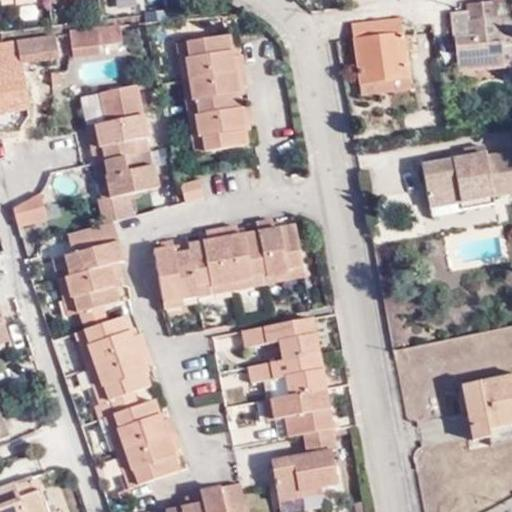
[(511,0),(489,0),(490,3),(463,7),(464,13),(447,15),(451,41),(452,41),(456,75),(504,70),(502,48),(511,47),(511,0)]
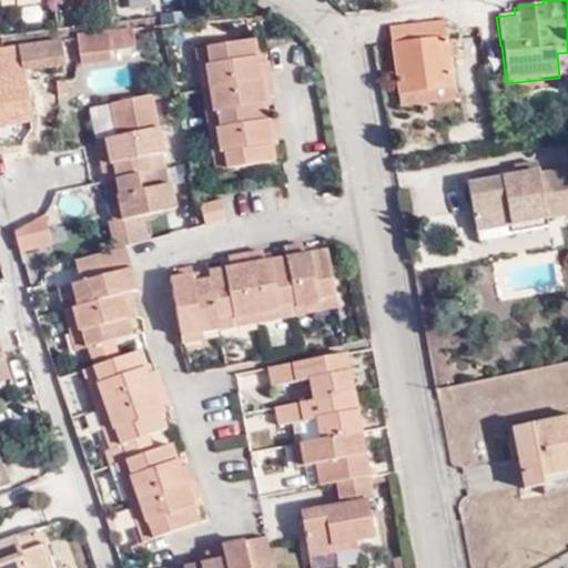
[(454,78),(445,13),(392,22),(401,85),(454,78)]
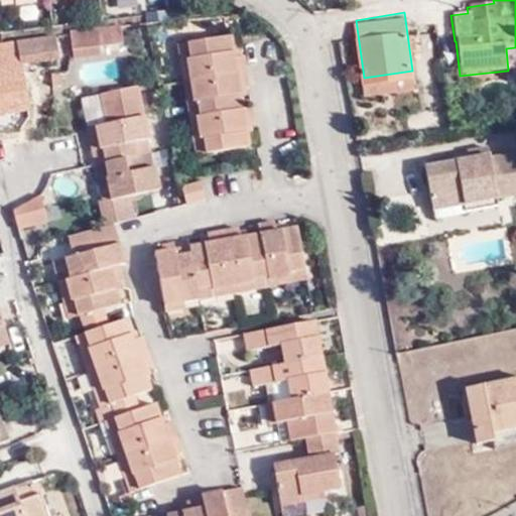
[(71,42),(66,43),(67,49),(110,43),(107,27),(86,30),(86,33),(71,35),(71,42)]
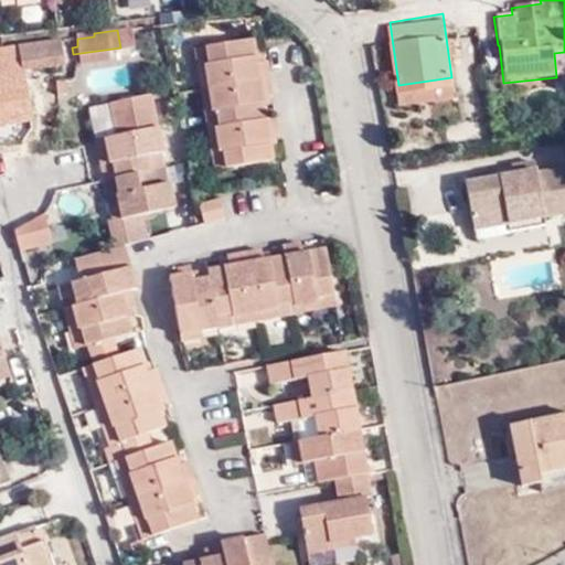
[(202,84),(268,73),(265,55),(255,56),(252,35),(195,44),(202,84)]
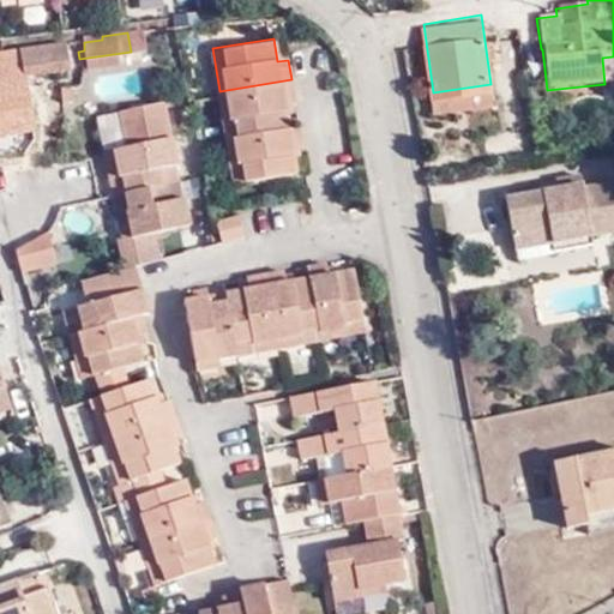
[(0,133),(35,128),(26,76),(70,70),(65,41),(0,49),(0,133)]
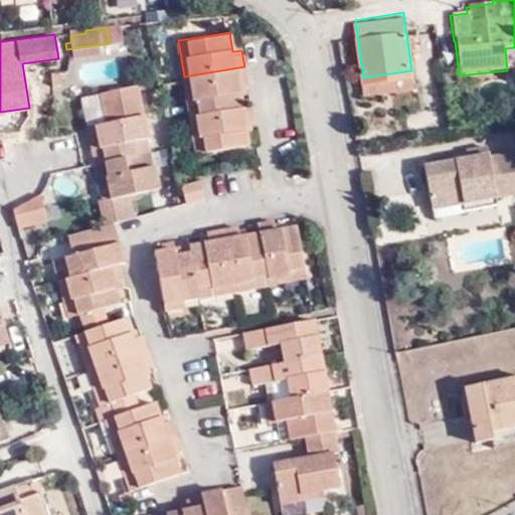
[(247,82),(244,66),(184,76),(191,115),(243,105),(239,84),(247,82)]
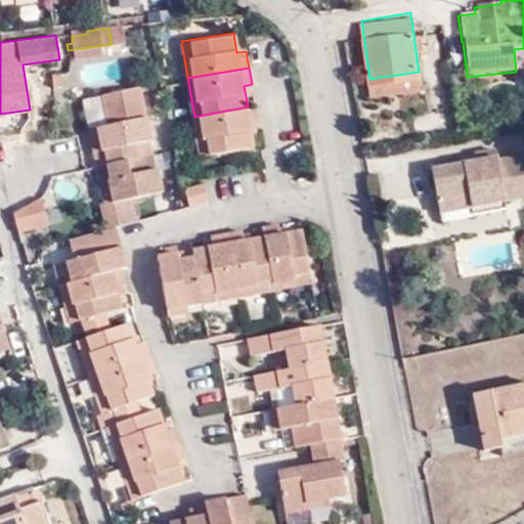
[(419,72),(369,79),(370,88),(421,81),(419,72)]
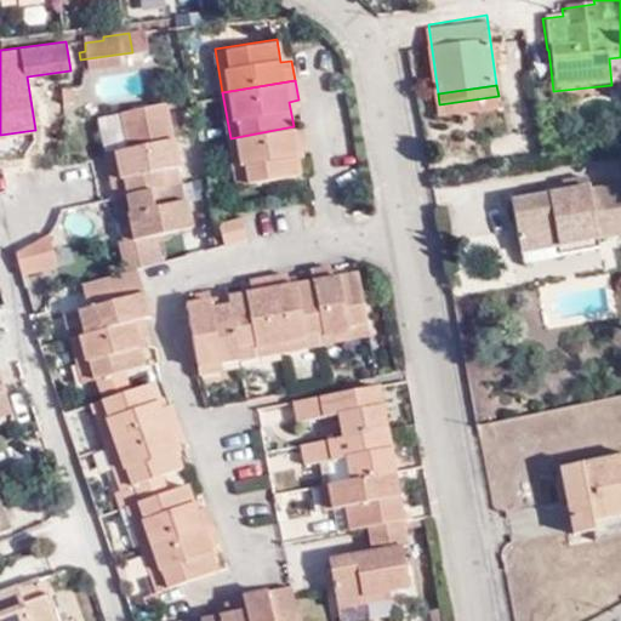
[(303,125),(294,126),(231,138),(239,186),(301,174),(297,148),(308,147),(303,125)]
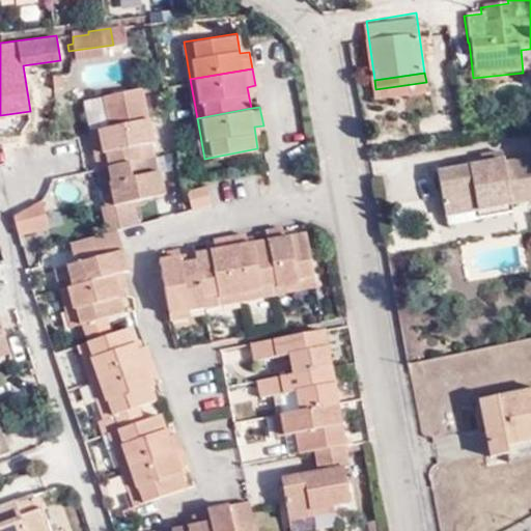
[(104,163),(130,158),(152,154),(145,116),(96,126),(101,148),(104,163)]
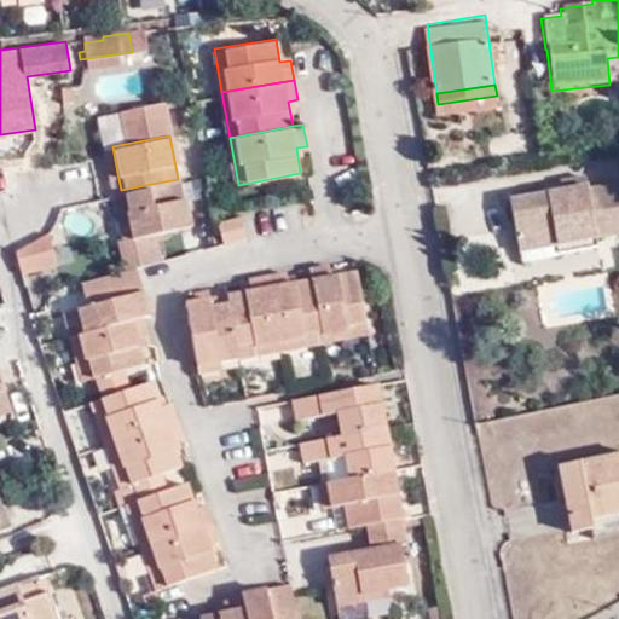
[(108,175),(117,173),(113,146),(103,149),(108,175)]
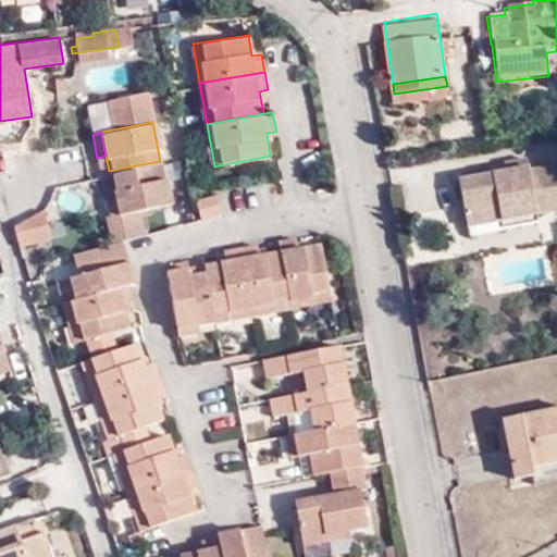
[(136,165),(109,171),(100,173),(104,190),(113,189),(118,212),(170,201),(165,175),(138,181),(136,165)]
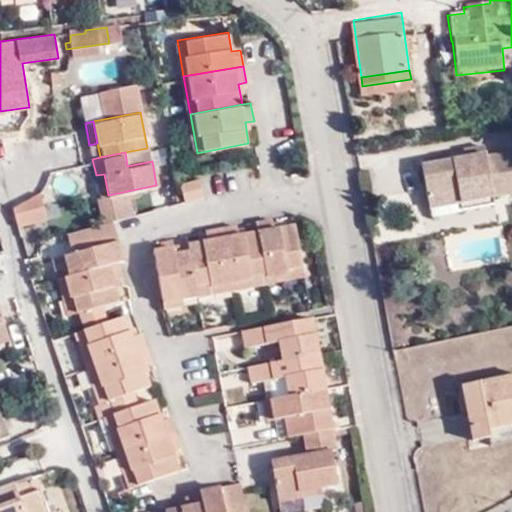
[(467,166),(424,174),(431,218),(511,202),(511,159),(488,163),(486,155),(465,158),(467,166)]
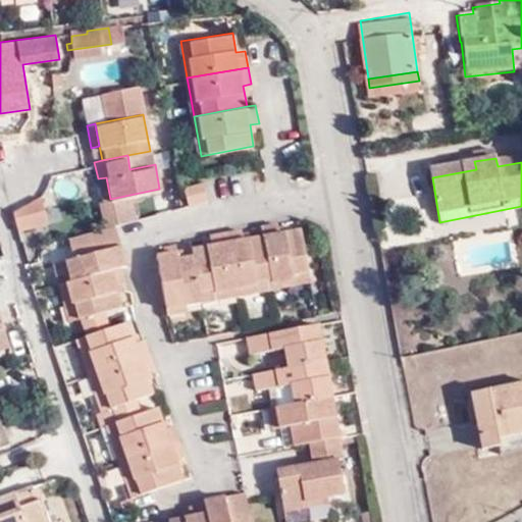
[(98,178),(102,200),(110,199),(106,177),(98,178)]
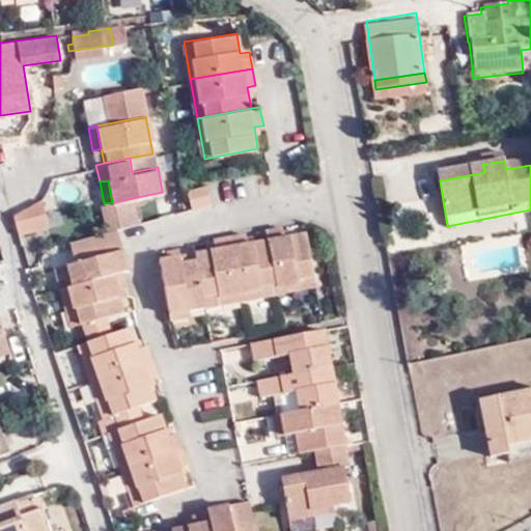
[(192,208),(210,205),(206,185),(189,187),(192,208)]
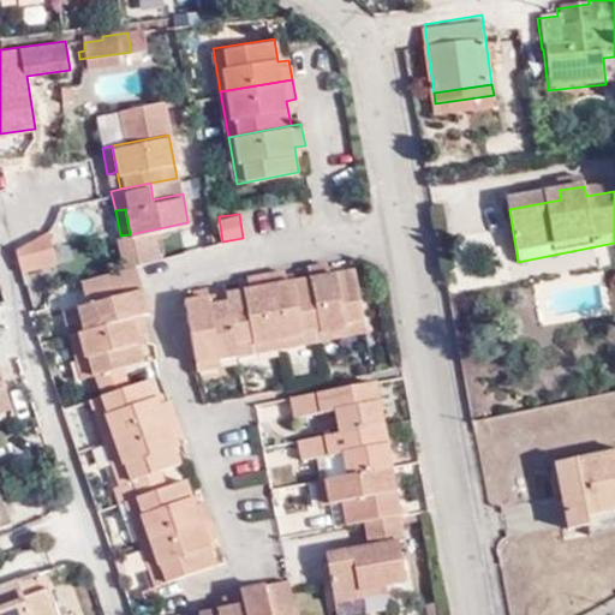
[(46,251),(24,254),(24,268),(46,267),(46,251)]
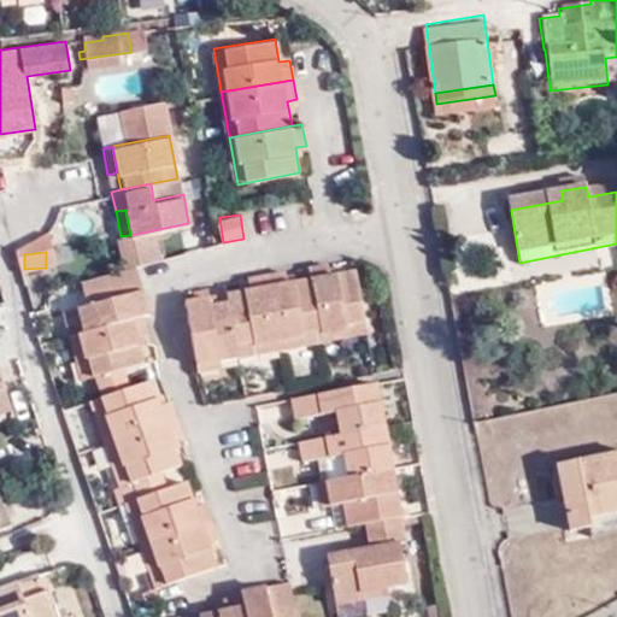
[(309,266),(311,278),(321,329),(323,339),(348,334),(346,323),(364,321),(353,270),(342,271),(334,274),(333,268),(331,262),(309,266)]
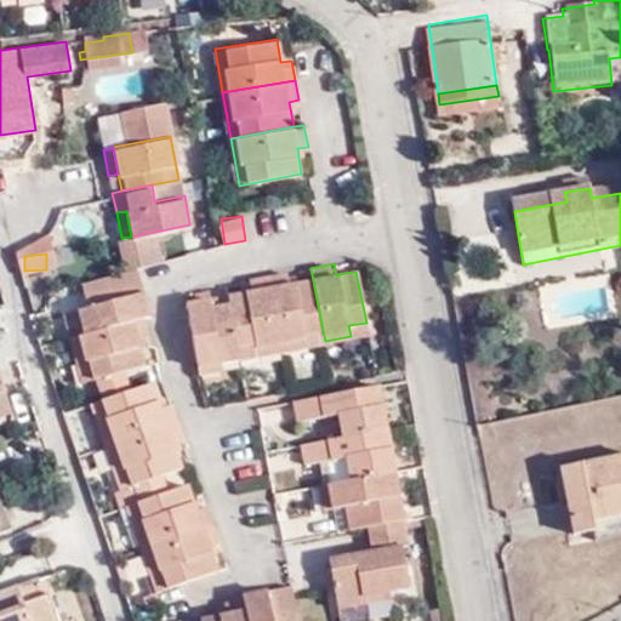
[(136,266),(83,279),(80,280),(86,306),(84,307),(90,331),(144,318),(148,317),(136,266)]
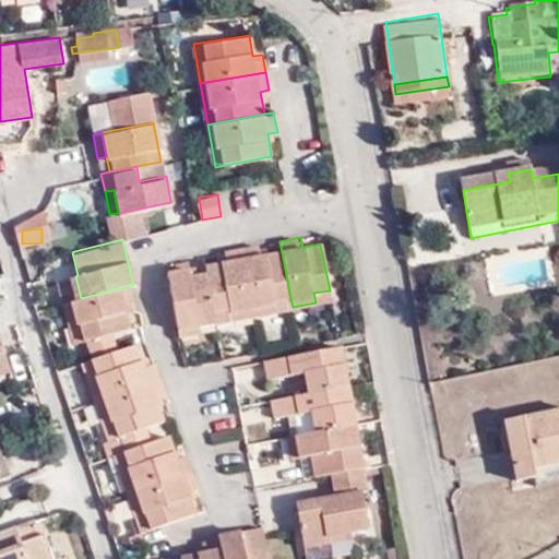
[(263,249),(262,245),(239,248),(253,314),(277,310),(275,300),(290,298),(282,252),(270,254),(263,254),(263,249)]
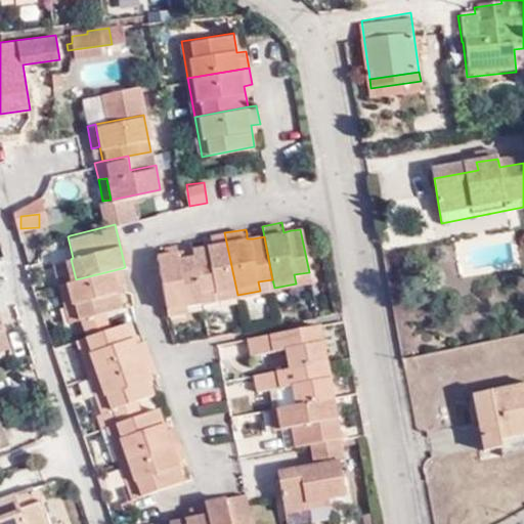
[(237,295),(224,232),(205,237),(205,243),(206,247),(195,250),(205,292),(213,291),(215,299),(237,295)]
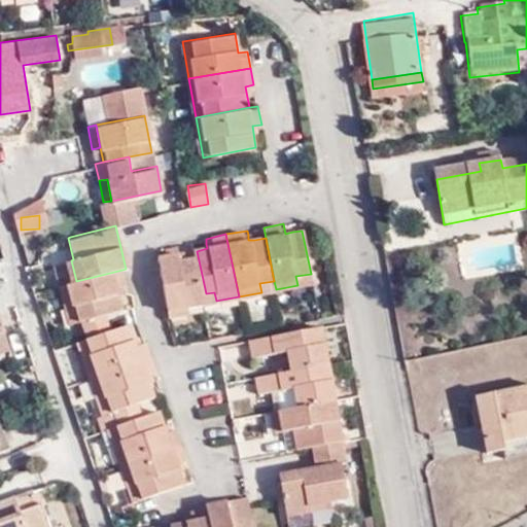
[(460,274),(521,270),(518,235),(458,239),(460,274)]
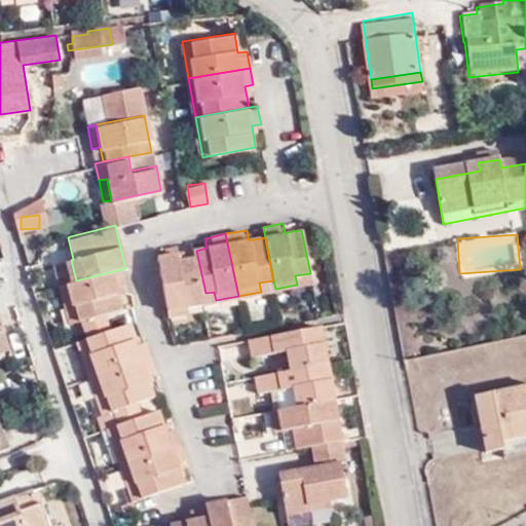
[(200,294),(205,293),(196,251),(192,252),(200,294)]
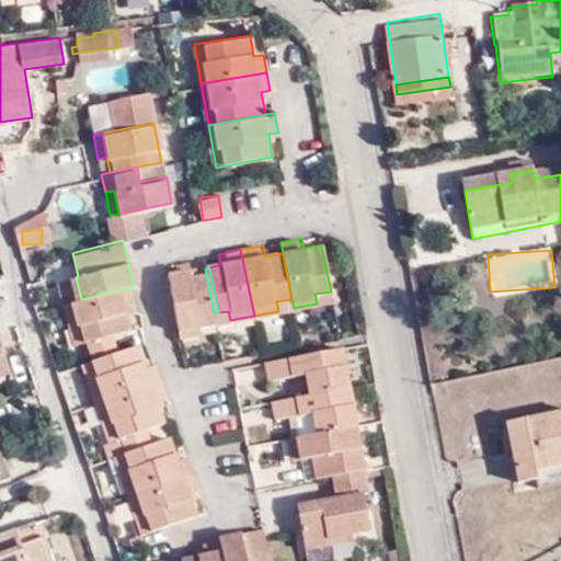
[(215,317),(214,313),(205,268),(168,275),(179,330),(193,328),(216,323),(215,317)]
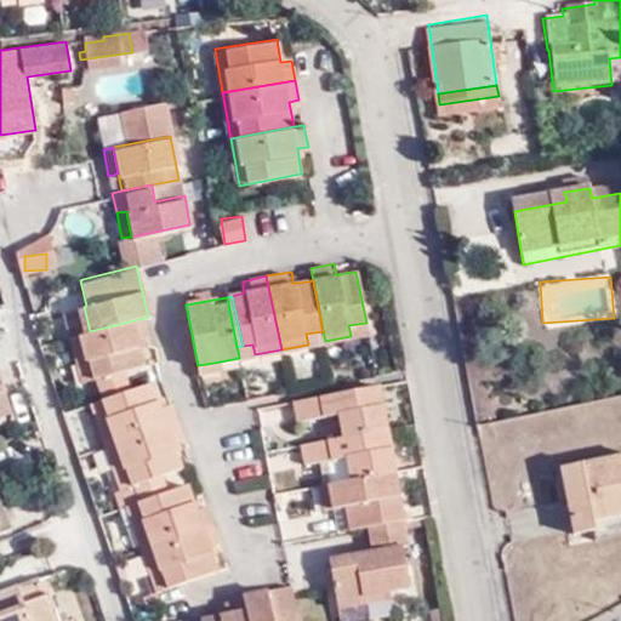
[(70,309),(77,335),(90,331),(84,307),(70,309)]
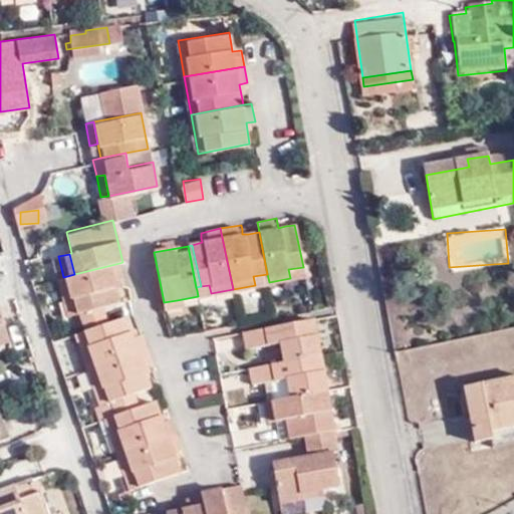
[(123,277),(119,263),(74,274),(63,277),(62,277),(67,299),(75,296),(80,312),(91,310),(101,307),(121,301),(117,288),(115,279),(120,278),(123,277)]
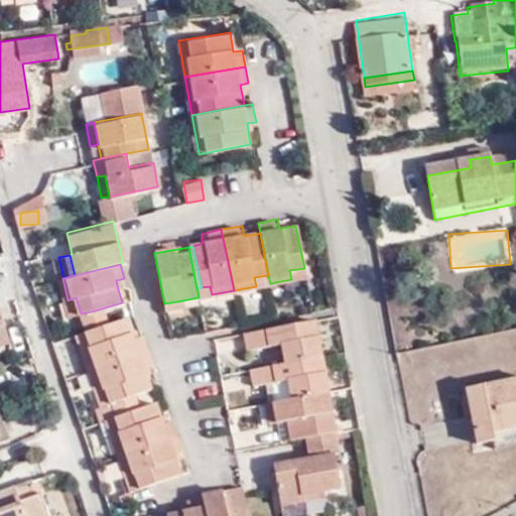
[(291,279),(306,276),(304,268),(289,270),(291,279)]
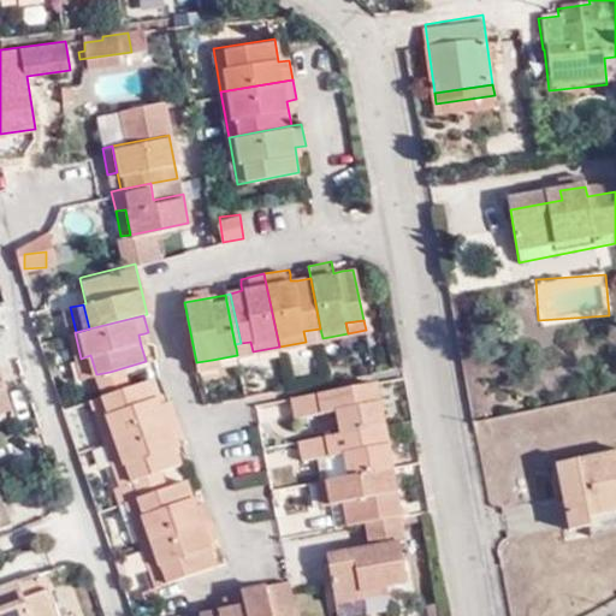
[(306,342),(323,338),(320,329),(303,331),(306,342)]
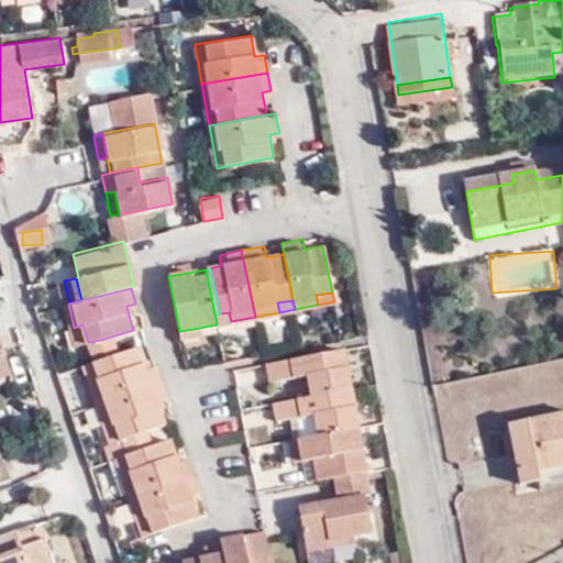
[(0,376),(21,370),(2,311),(0,311),(0,376)]
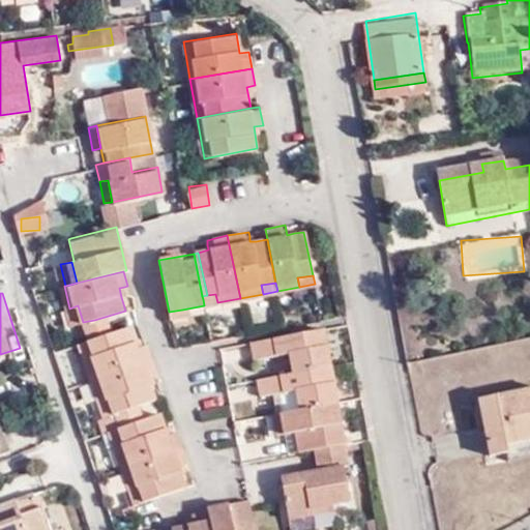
[(207,295),(208,304),(217,302),(215,294),(207,295)]
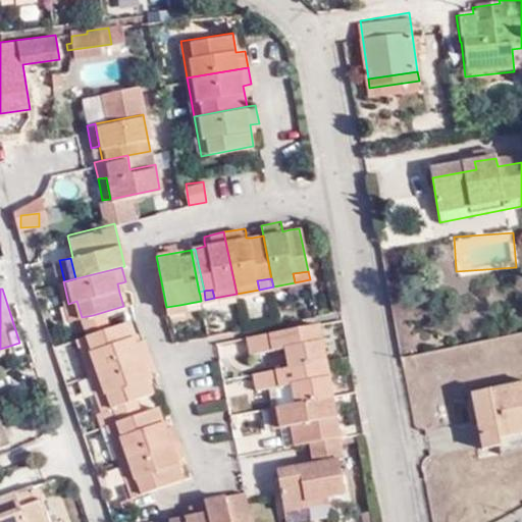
[(82,317),(76,301),(68,304),(72,321),(82,317)]
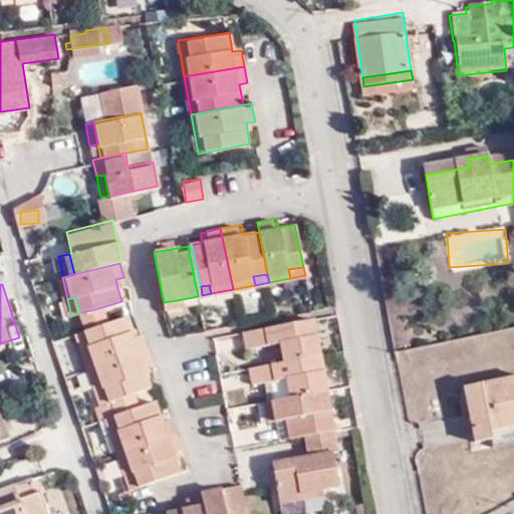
[(177,300),(164,302),(166,310),(178,308),(177,300)]
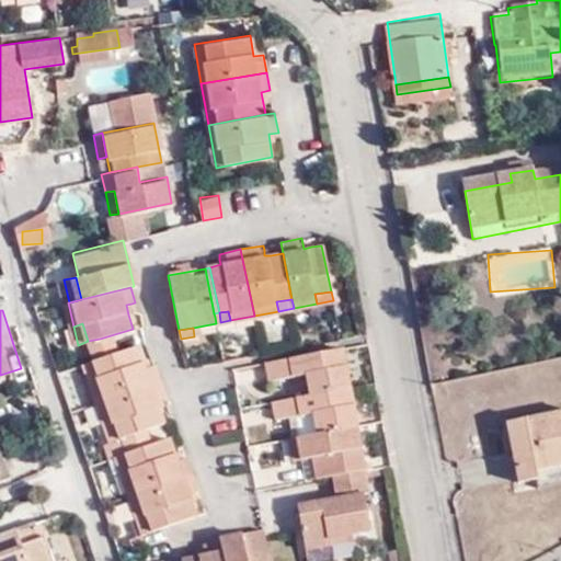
[(116,354),(111,335),(100,339),(104,357),(116,354)]
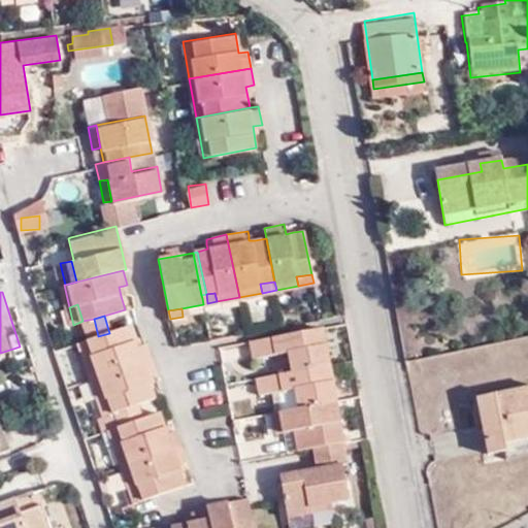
[(83,321),(88,339),(98,336),(94,319),(83,321)]
